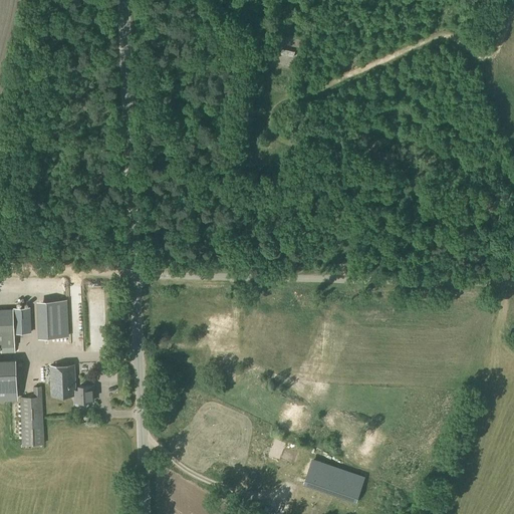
[(15,334),(31,333),(31,315),(30,307),(26,307),(14,308),(15,334)]
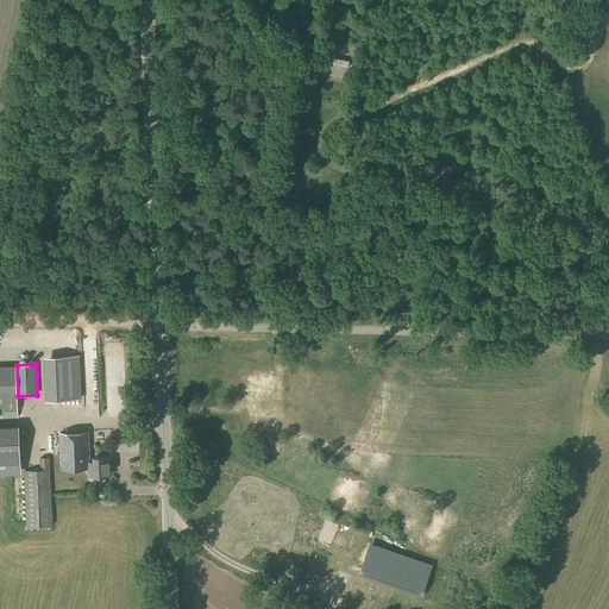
[(79,400),(77,364),(56,364),(57,400),(79,400)]
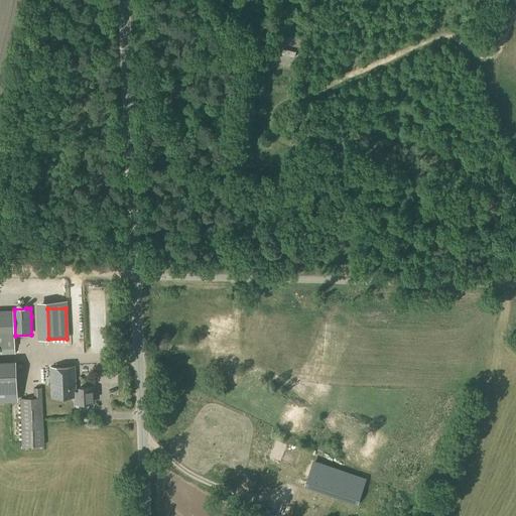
[(1,355),(15,354),(14,309),(0,309),(0,348),(1,349),(1,355)]
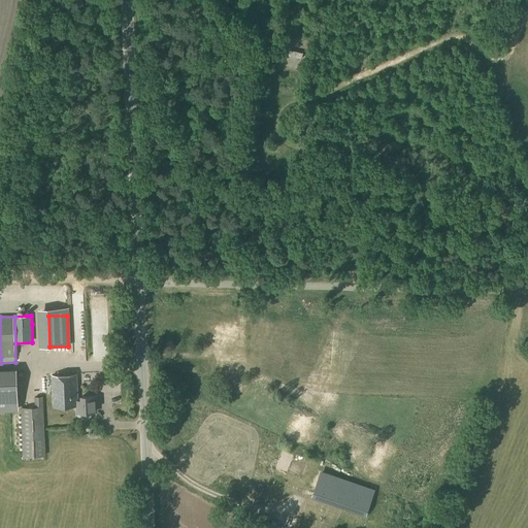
[(17,370),(0,370),(0,411),(19,411),(17,370)]
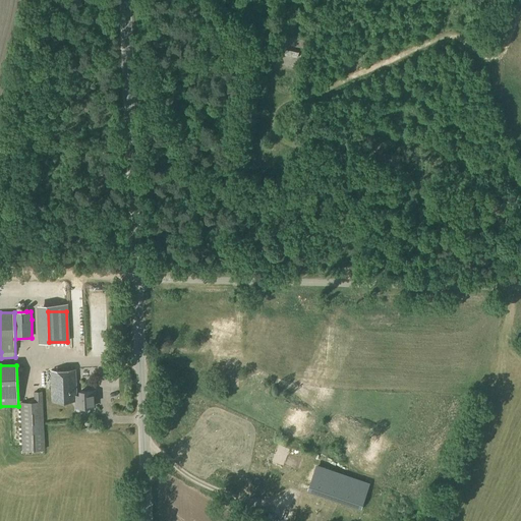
[(76,396),(75,369),(51,370),(53,401),(76,401),(76,396)]
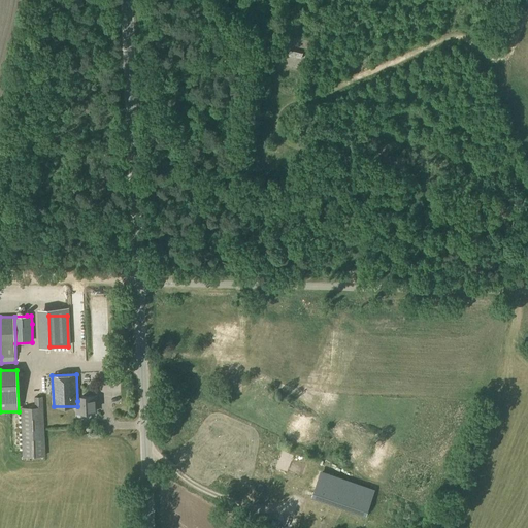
[(77,401),(77,406),(77,413),(96,413),(95,396),(81,397),(81,401),(77,401)]
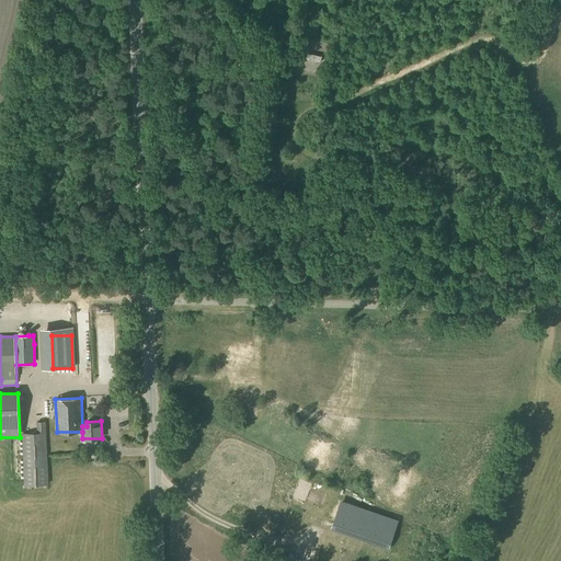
[(24,485),(49,484),(46,422),(36,422),(37,433),(22,433),(24,485)]
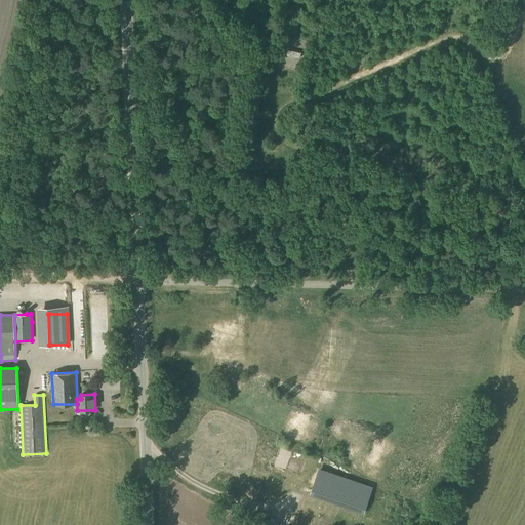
[(297,435),(309,416),(303,412),(291,431),(297,435)]
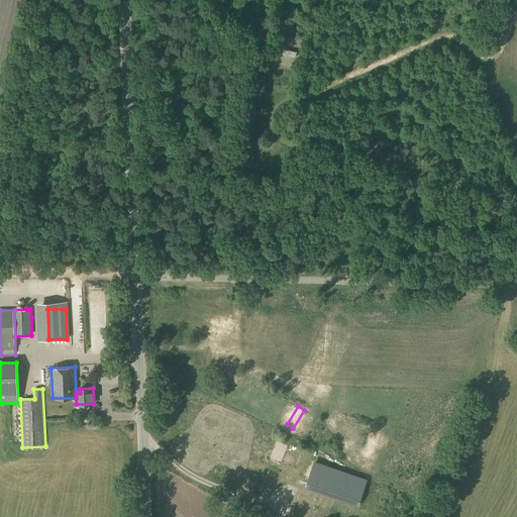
[(379,437),(374,447),(380,449),(384,439),(379,437)]
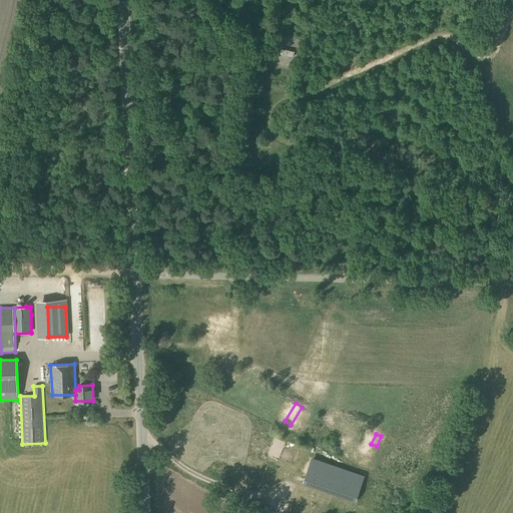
[(362,483),(316,467),(312,480),(358,495),(362,483)]
